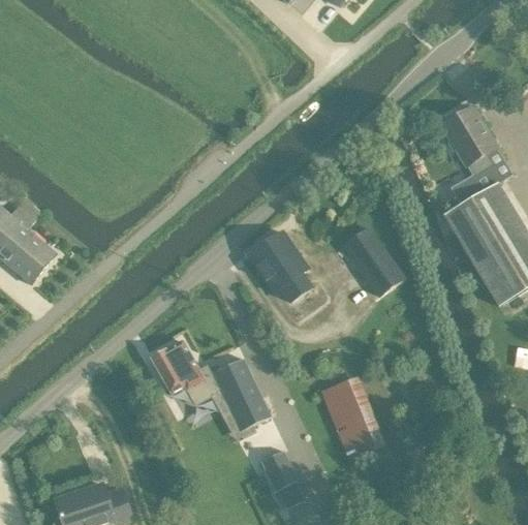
[(486,152),(496,146),(471,105),(441,123),(466,164),(467,164),(473,175),(493,163),(486,152)]
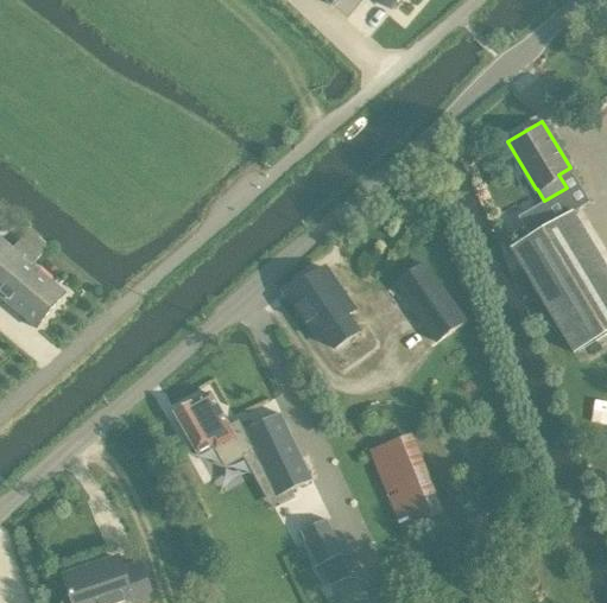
[(573,349),(606,329),(606,266),(571,209),(511,246),(573,349)]
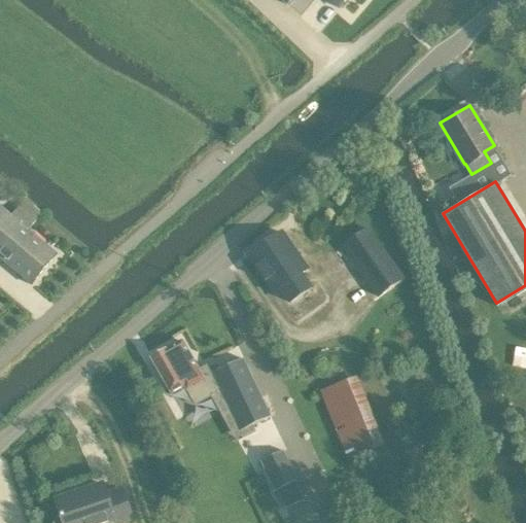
[(0,255),(31,281),(56,251),(27,228),(40,211),(24,197),(10,213),(0,204),(0,255)]
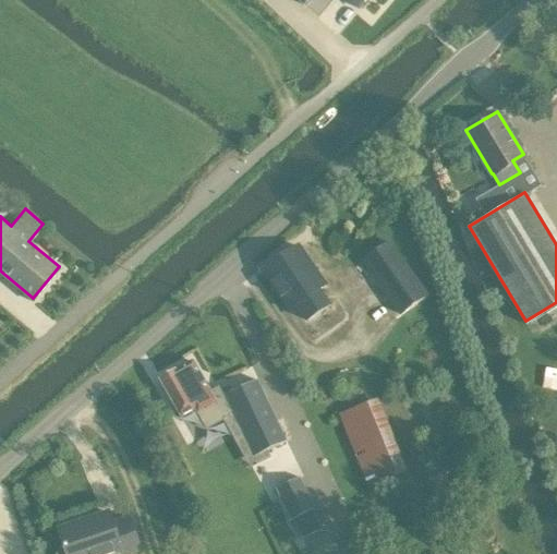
[(391,237),(361,257),(399,313),(430,291),(391,237)]
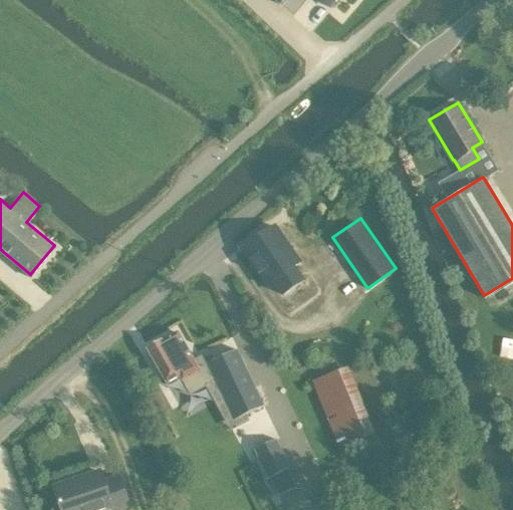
[(275,224),(242,247),(267,283),(273,278),(283,292),(303,278),(294,264),(299,260),(275,224)]
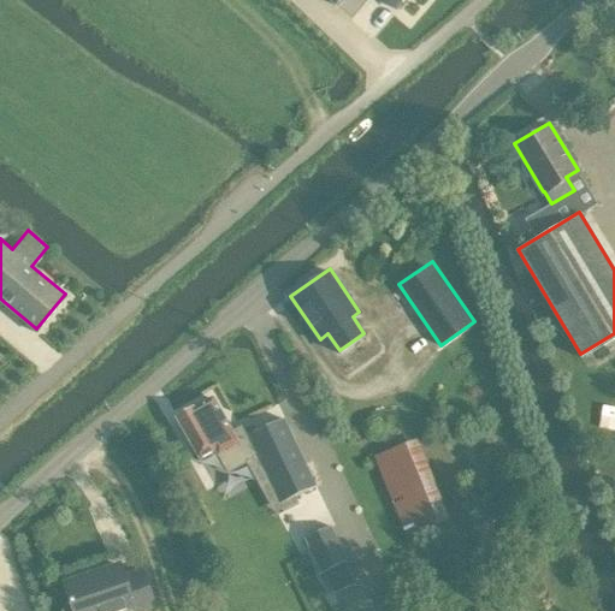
[(179,414),(177,415),(199,457),(217,448),(218,451),(228,468),(254,454),(255,452),(256,454),(279,500),(315,484),(283,415),(247,433),(241,422),(232,427),(230,428),(212,396),(190,407),(187,405),(183,408),(179,409),(179,414)]
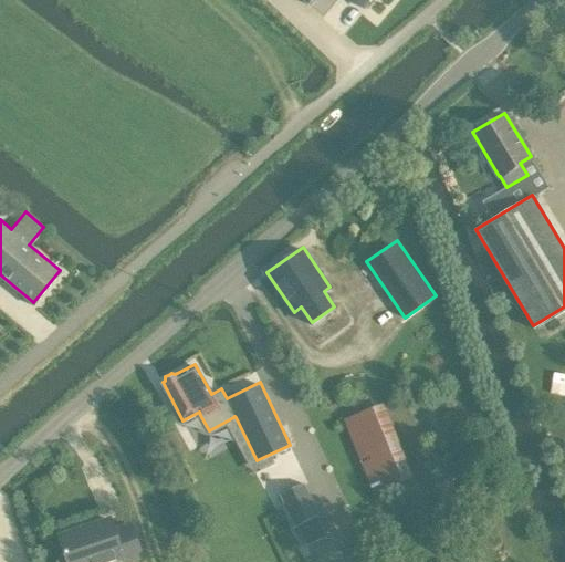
[(382,402),(343,417),(373,492),(411,477),(382,402)]
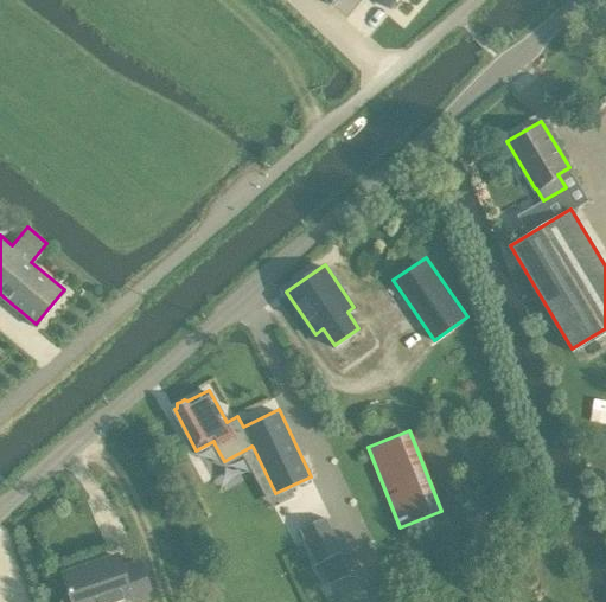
[(325,514),(299,527),(310,551),(316,562),(318,561),(338,551),(342,550),(337,539),(325,514)]
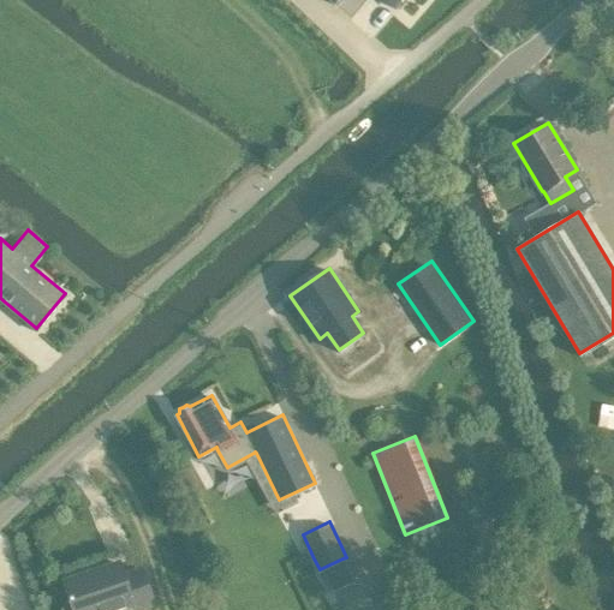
[(119,561),(64,580),(73,609),(115,609),(132,604),(133,609),(155,609),(154,605),(141,566),(123,573),(119,561)]
